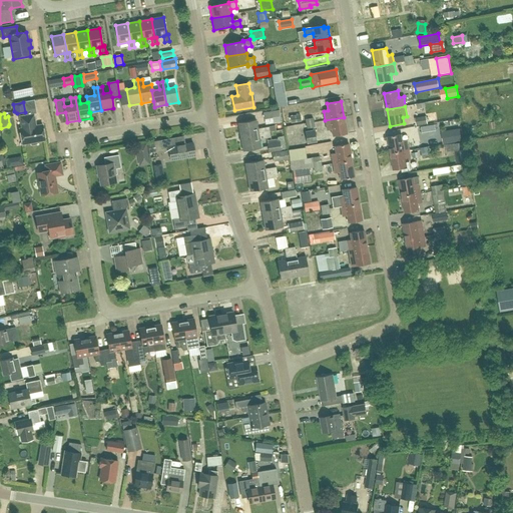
[(36,125),(33,114),(19,116),(21,128),(19,128),(22,144),(30,143),(30,144),(32,145),(36,145),(37,143),(37,141),(45,140),(42,124),(36,125)]
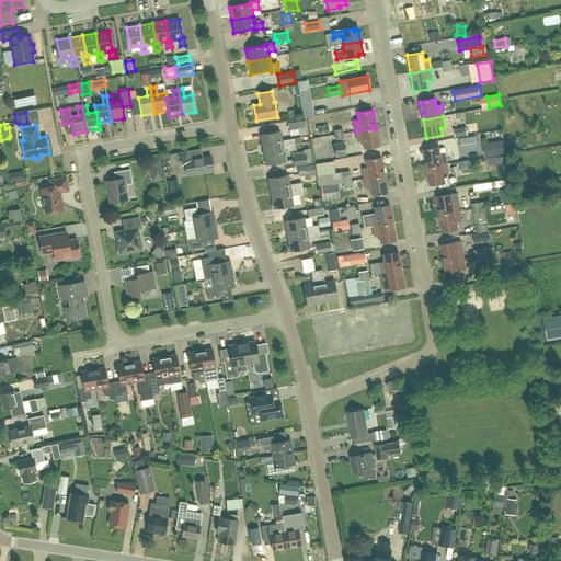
[(317,127),(318,135),(329,133),(328,125),(317,127)]
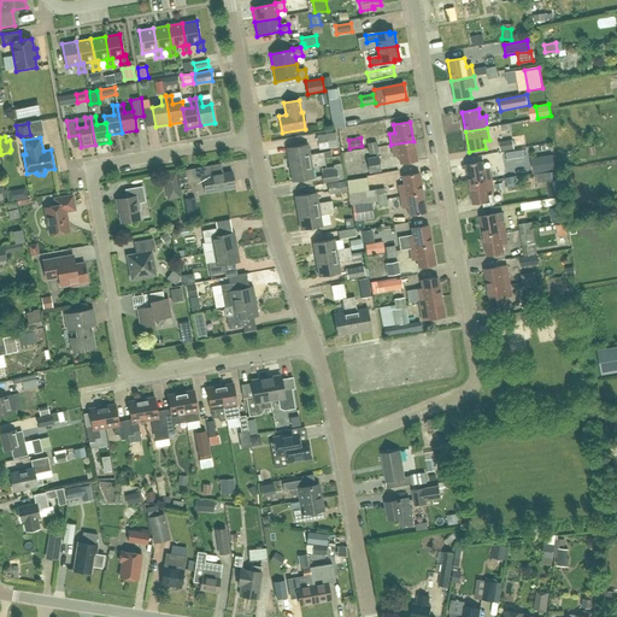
[(393,157),(399,156),(400,164),(417,162),(413,141),(391,145),(393,157)]
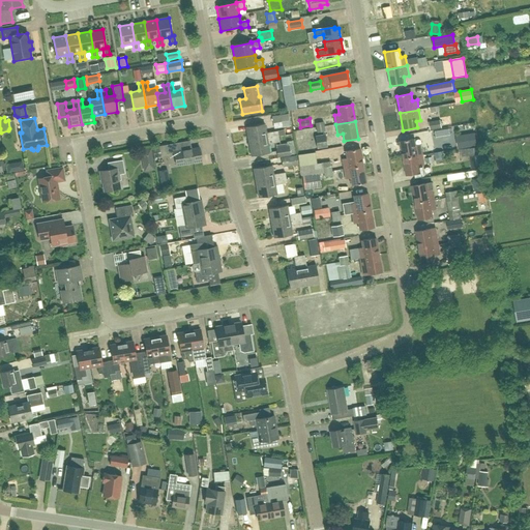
[(264,124),(245,127),(248,142),(278,137),(277,131),(266,134),(264,124)]
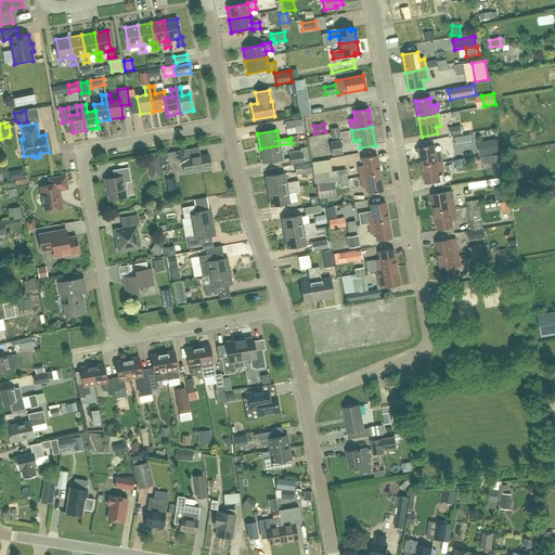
[(300,147),(310,145),(309,139),(298,141),(300,147)]
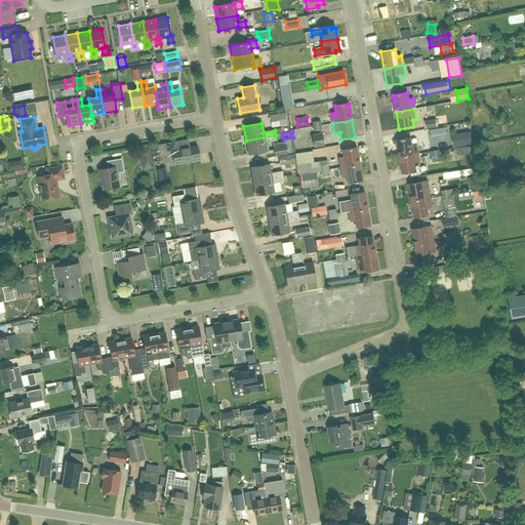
[(323,132),(313,134),(315,147),(325,145),(323,132)]
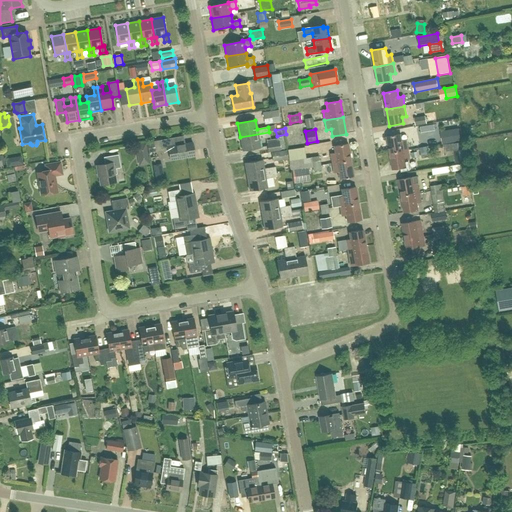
[(458,129),(441,132),(443,144),(460,141),(458,129)]
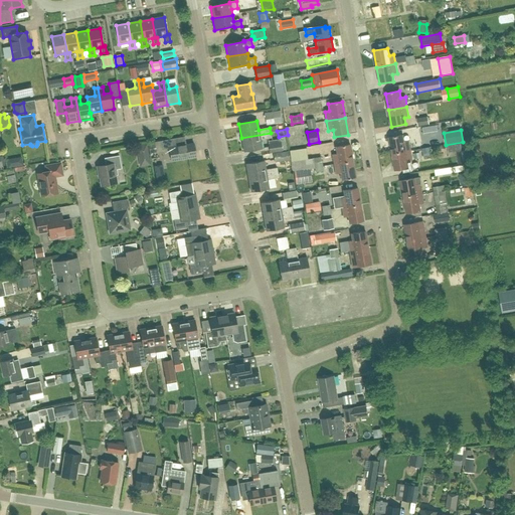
[(241,138),(243,152),(262,149),(261,140),(272,138),(271,133),(241,138)]
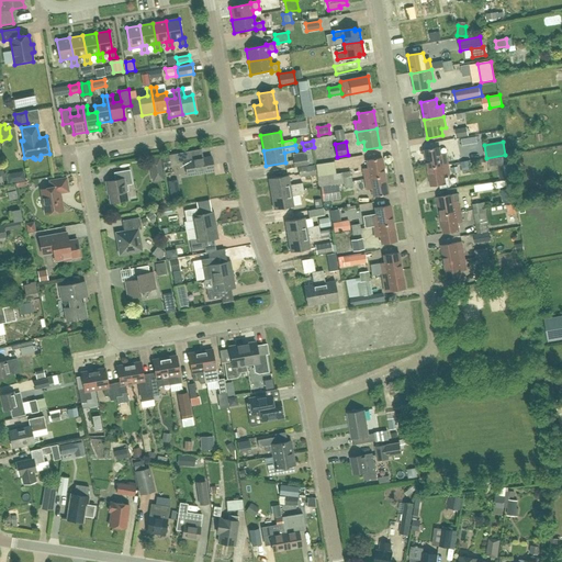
[(446,154),(441,155),(440,147),(425,150),(428,168),(448,165),(446,154)]
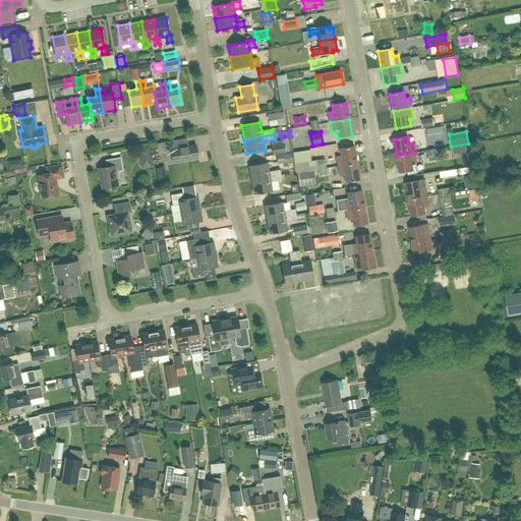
[(198,159),(195,145),(188,147),(186,138),(163,142),(165,152),(171,150),(173,163),(198,159)]
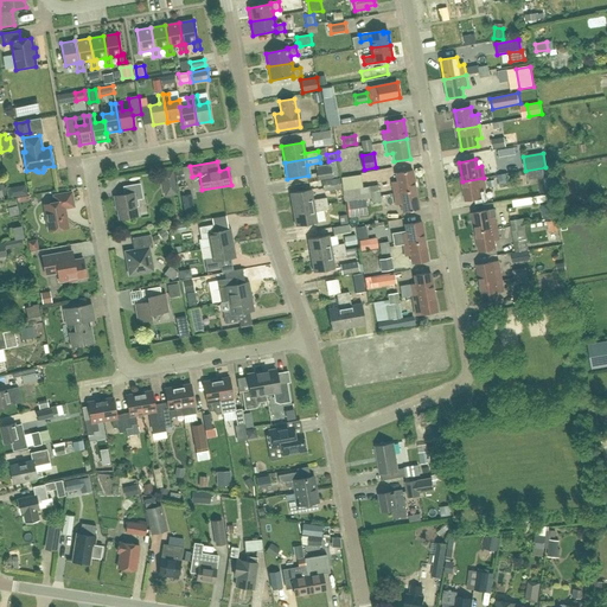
[(319,180),(333,178),(331,164),(317,166),(319,180)]
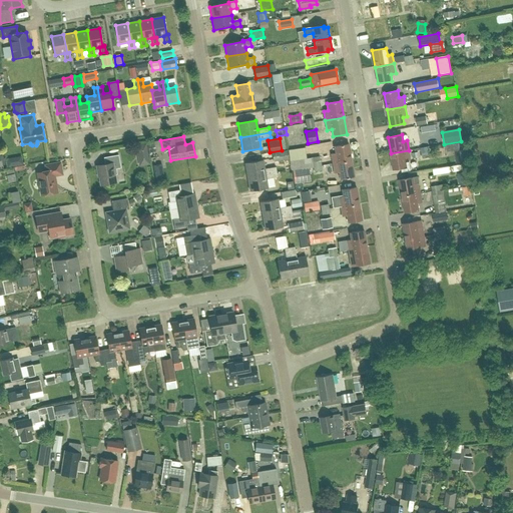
[(147,154),(145,144),(135,145),(137,156),(147,154)]
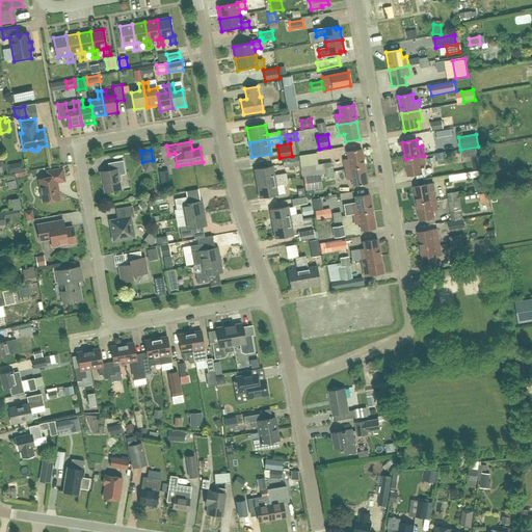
[(343,160),(345,169),(364,166),(361,150),(346,152),(348,159),(343,160)]
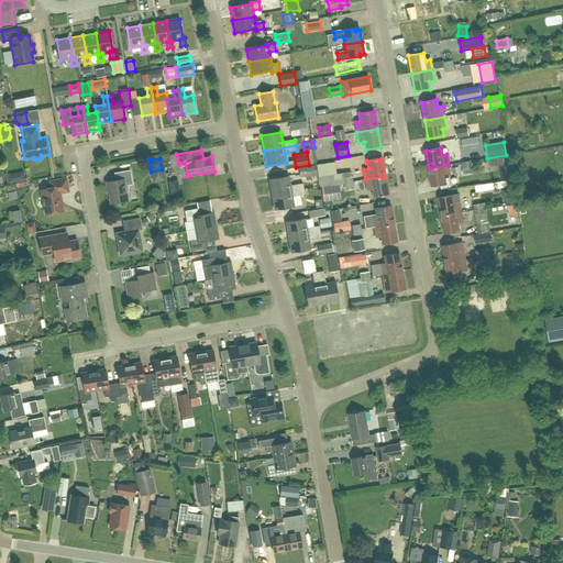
[(334,162),(317,165),(320,187),(344,184),(343,178),(342,173),(337,174),(334,162)]
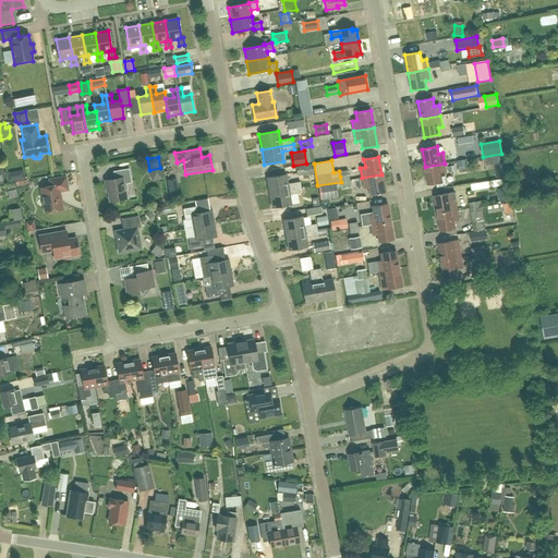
[(299,176),(314,173),(313,164),(296,166),(299,176)]
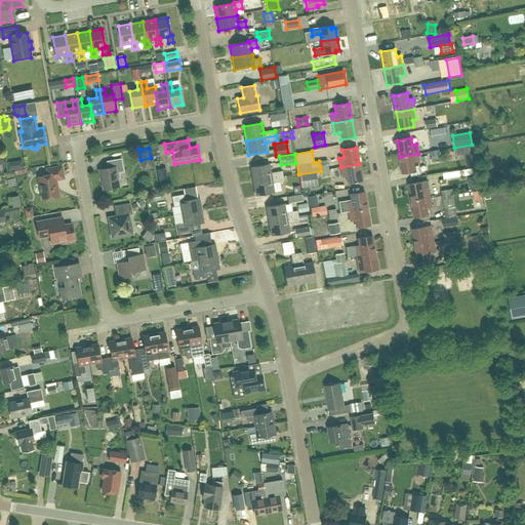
[(420,164),(418,154),(400,157),(403,174),(416,171),(415,164),(420,164)]
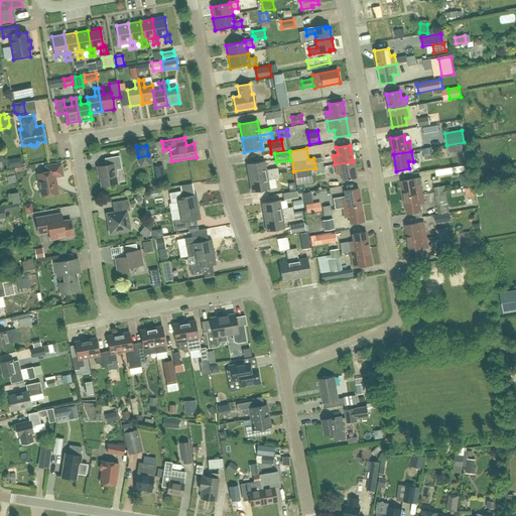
[(460,164),(471,163),(469,151),(458,152),(460,164)]
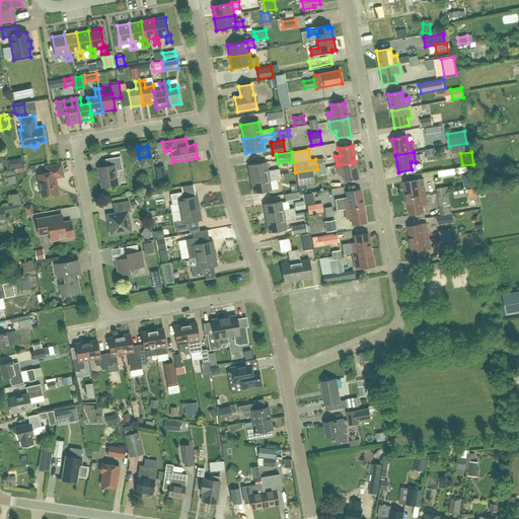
[(99,174),(102,188),(118,184),(115,171),(122,170),(120,157),(105,159),(106,166),(97,168),(98,174),(99,174)]
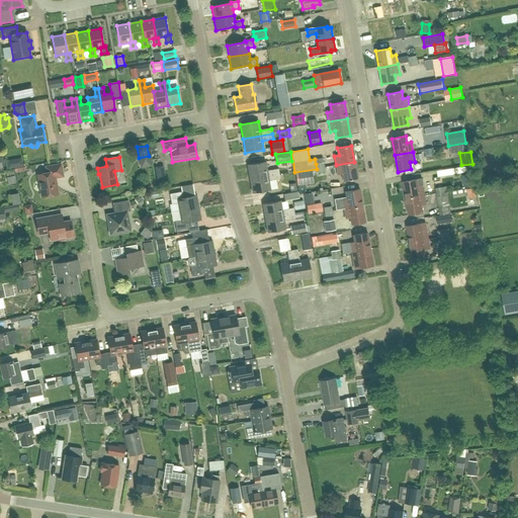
[(17,167),(15,159),(7,161),(8,168),(17,167)]
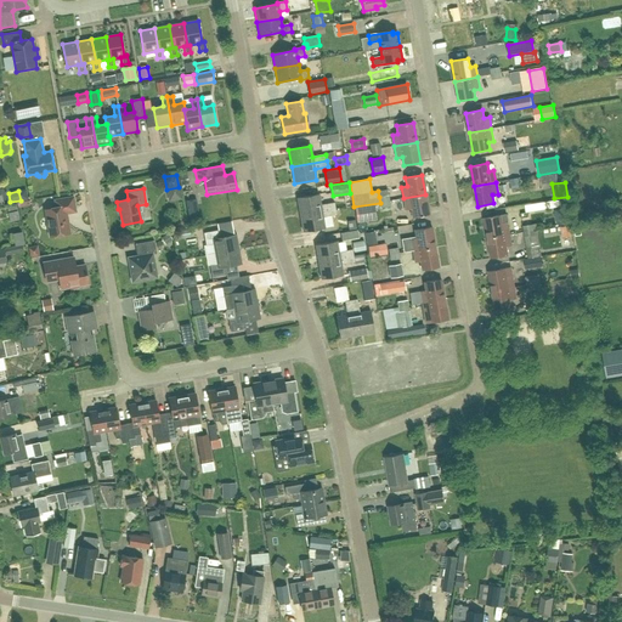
[(318,194),(298,198),(300,215),(335,209),(334,203),(321,205),(318,194)]
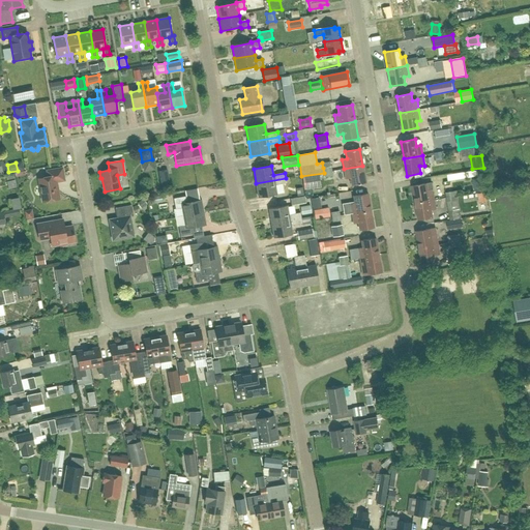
[(346,179),(350,178),(351,185),(365,183),(362,166),(344,169),(346,179)]
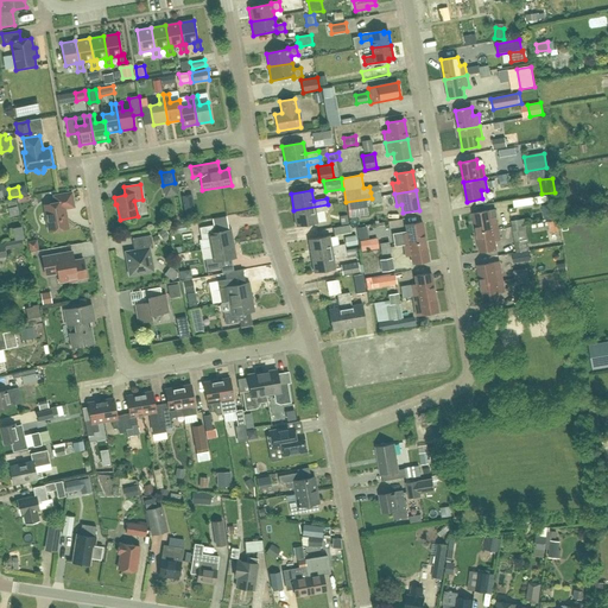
[(55,203),(44,206),(49,232),(68,228),(64,209),(74,207),(71,192),(54,196),(55,203)]
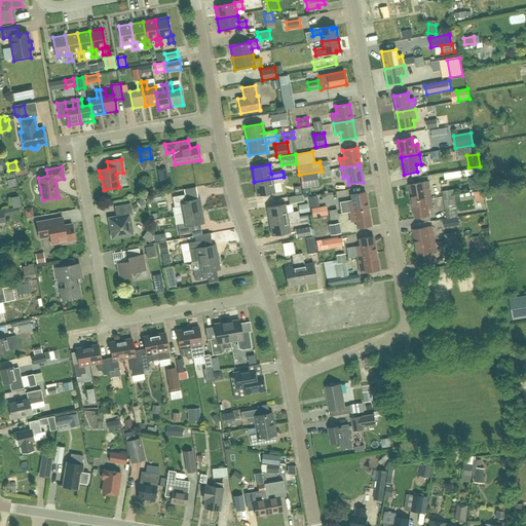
[(303,188),(318,186),(316,173),(301,175),(303,188)]
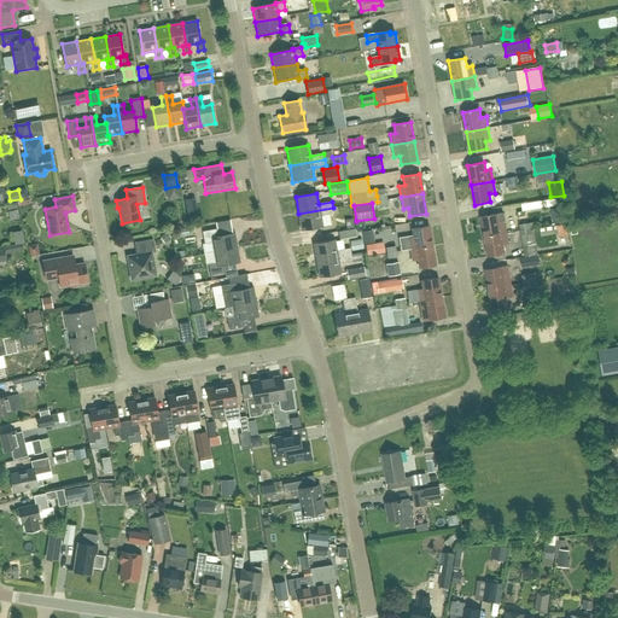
[(298,214),(302,231),(322,227),(321,217),(334,215),(333,208),(298,214)]
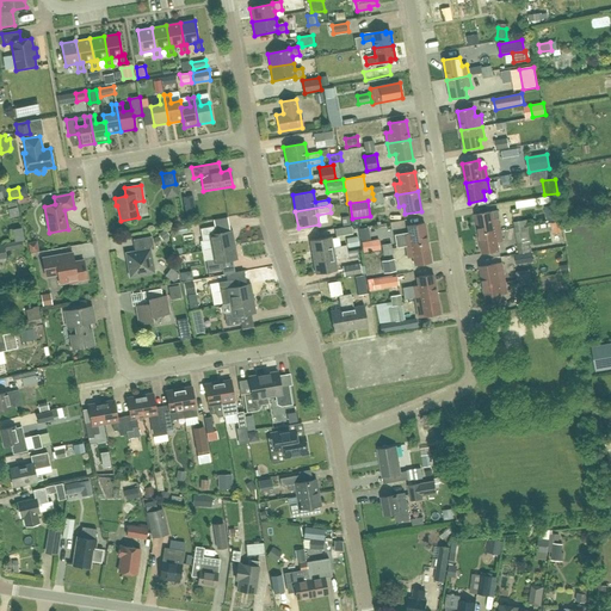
[(475,215),(479,234),(501,230),(498,210),(475,215)]
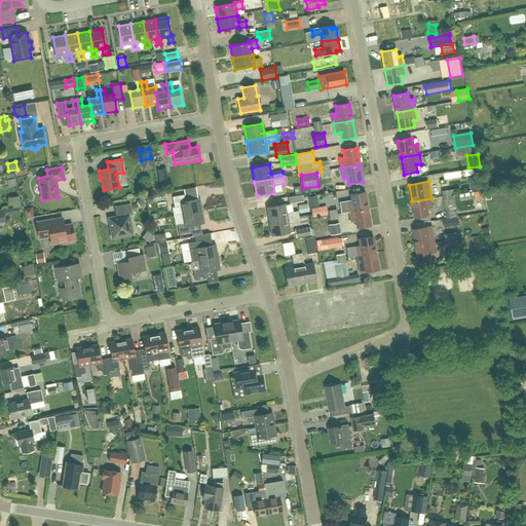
[(482,182),(470,184),(472,190),(476,190),(481,189),(483,188),(482,182)]
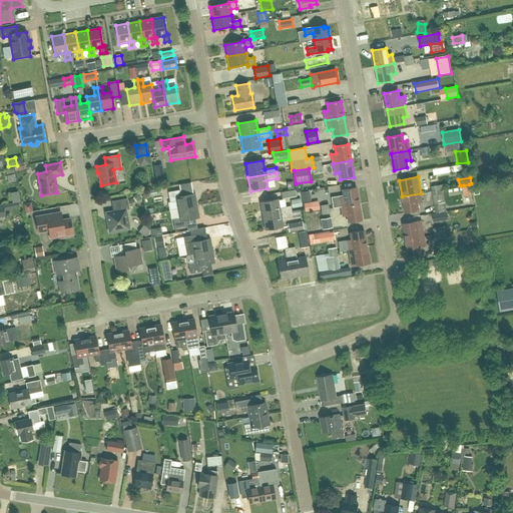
[(432,186),(431,186),(432,191),(441,189),(441,188),(444,188),(443,184),(440,185),(439,181),(432,183),(432,186)]
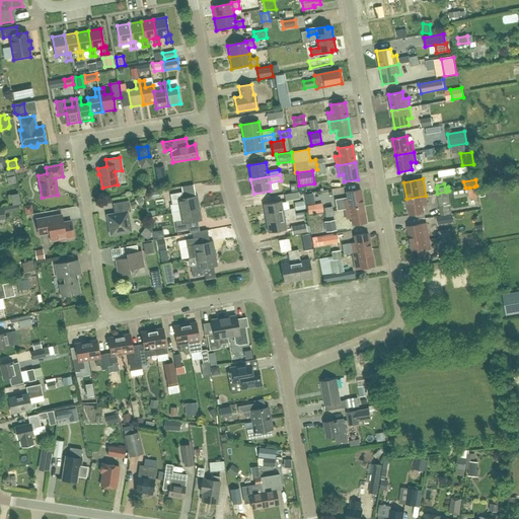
[(474,189),(468,190),(469,199),(476,198),(474,189)]
